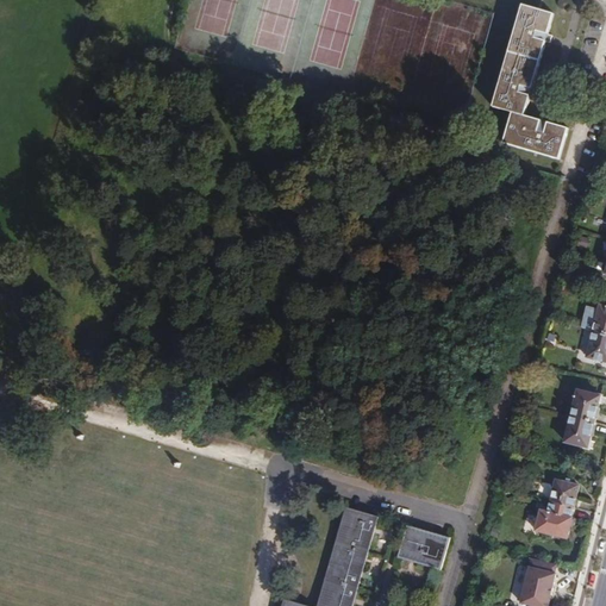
[(550,11),(520,2),(489,104),(510,110),(501,141),(556,156),(564,125),(543,119),(522,112),(528,91),(544,35),(550,11)]
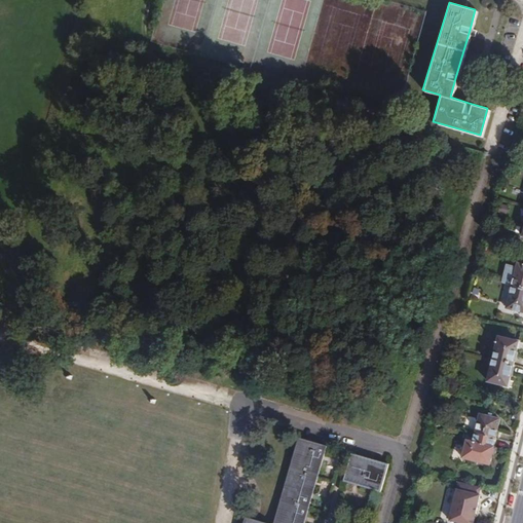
[(509,283),(522,286),(522,262),(514,260),(509,283)]
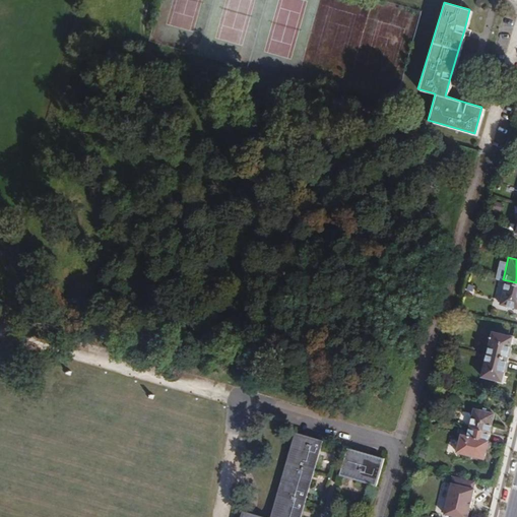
[(516,307),(516,282),(503,279),(497,303),(516,307)]
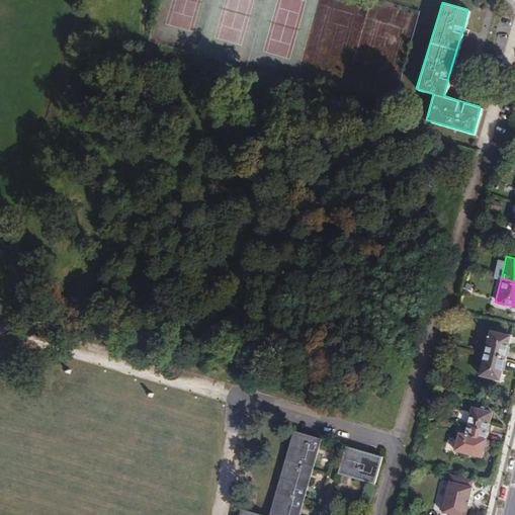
[(484,351),(503,356),(509,334),(489,329),(484,351)]
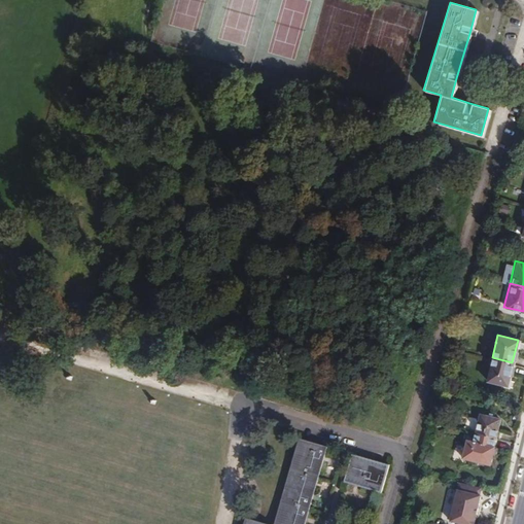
[(505,385),(512,362),(492,357),(486,381),(505,385)]
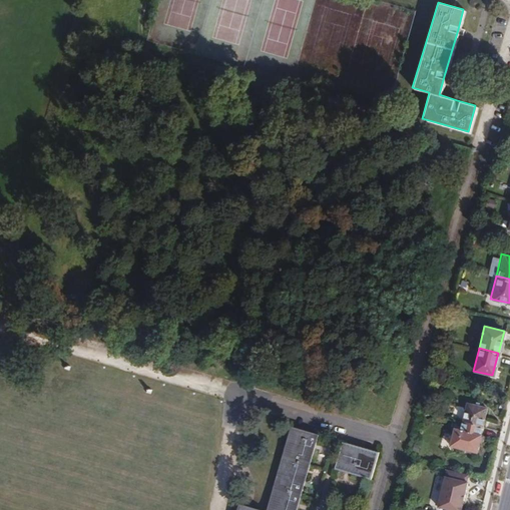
[(460,420),(480,425),(485,406),(465,401),(460,420)]
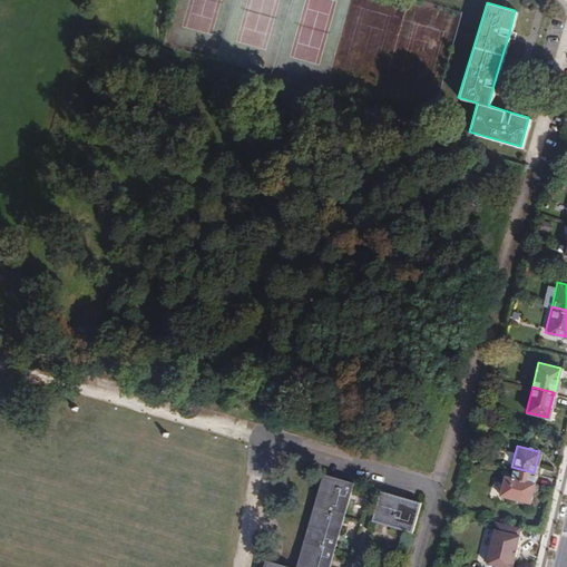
[(533,481),(534,472),(511,467),(509,475),(504,473),(498,495),(528,501),(533,481)]
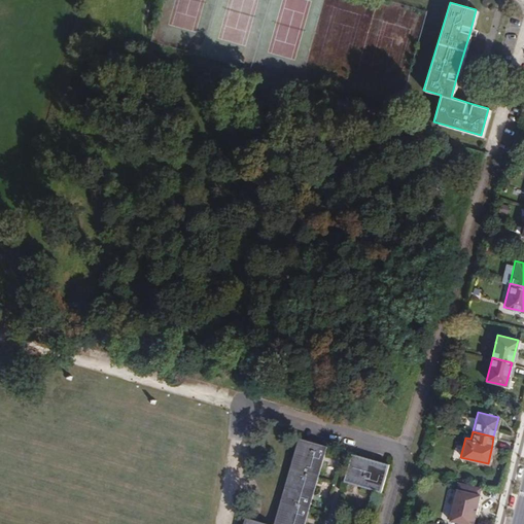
[(320,448),(322,444),(300,438),(274,523),(298,523),(304,508),(312,477),(320,448)]
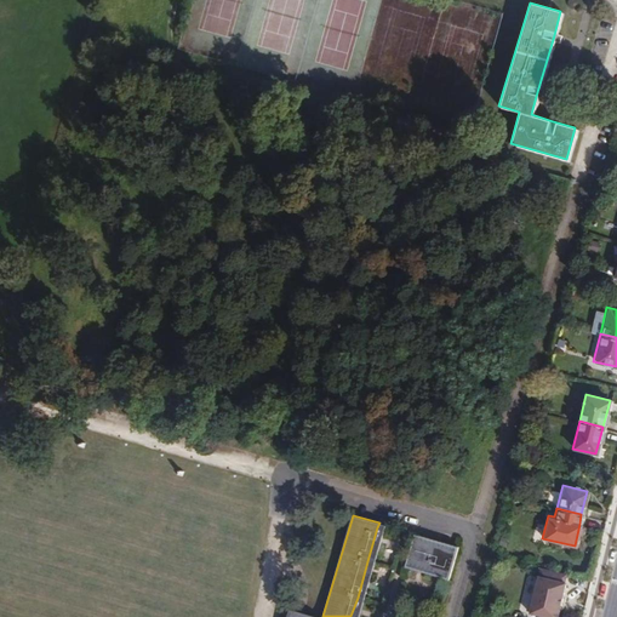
[(446,575),(455,547),(411,535),(404,563),(446,575)]
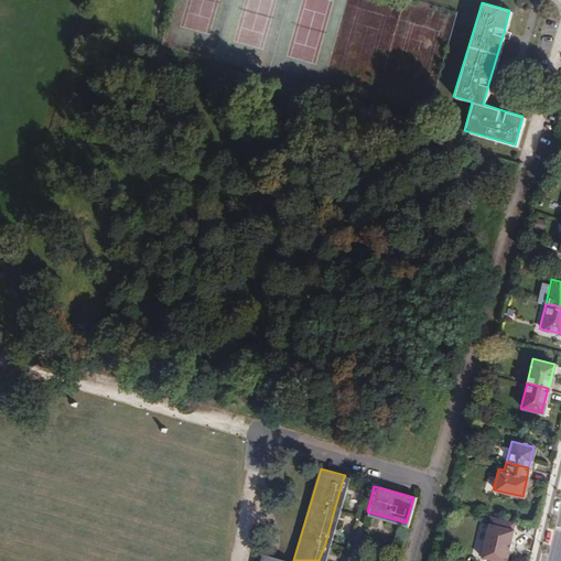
[(511,520),(488,516),(478,557),(487,559),(486,560),(503,560),(505,552),(508,551),(510,541),(509,539),(511,529),(509,529),(511,520)]
